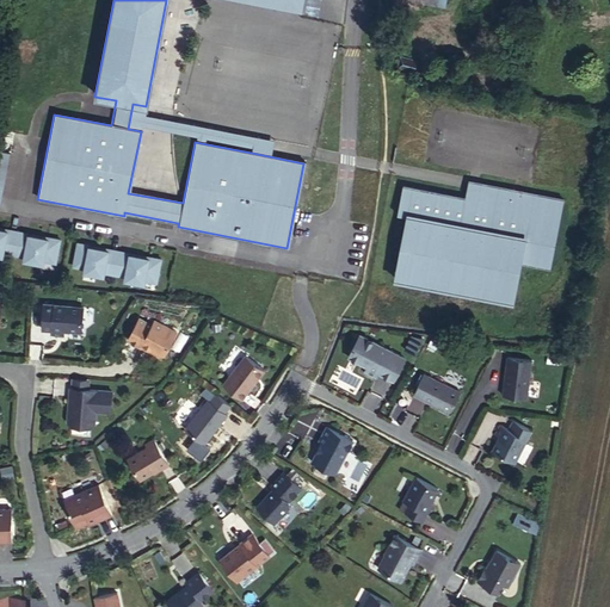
[(226,0),(276,10),(277,0),(226,0)]
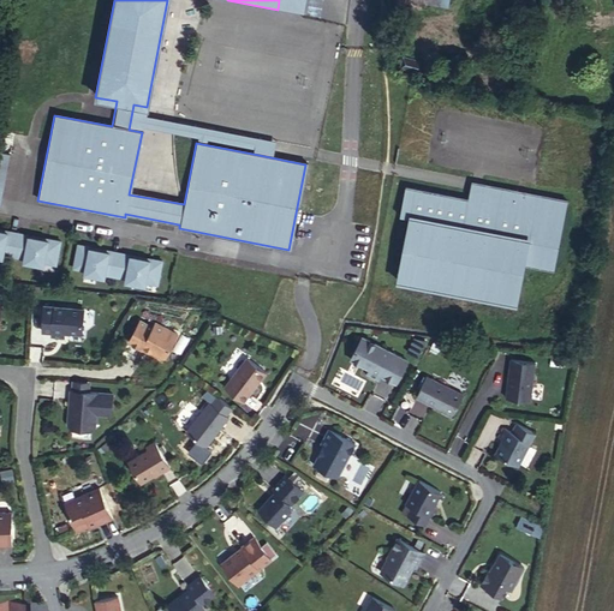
[(279,0),(278,10),(300,15),(303,0),(279,0)]
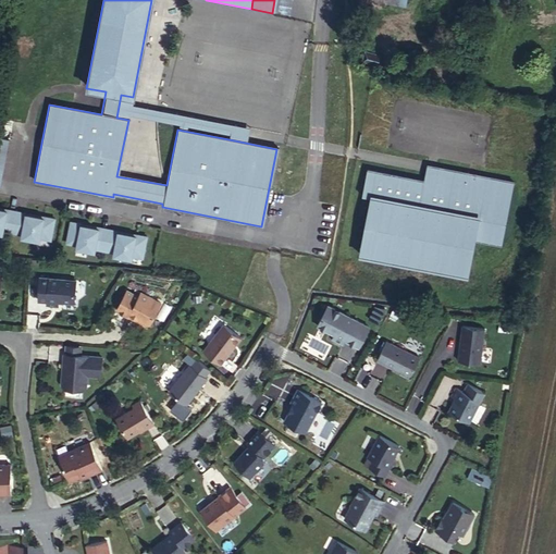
[(379,59),(367,54),(365,63),(377,66),(379,59)]
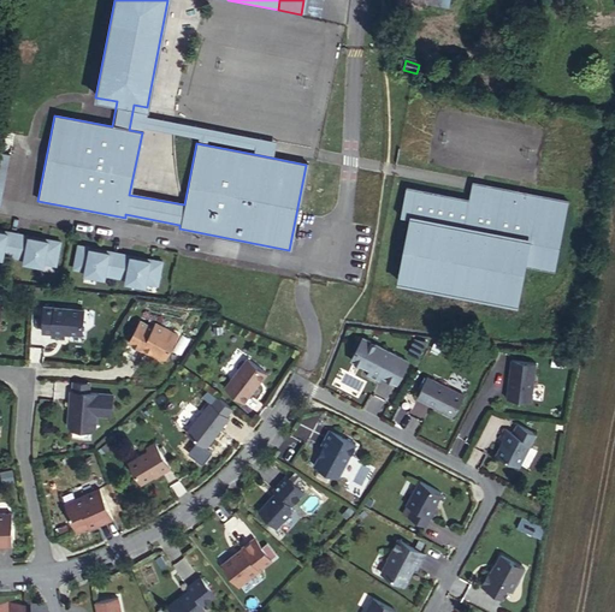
[(134,105),(129,130),(142,132),(142,128),(253,149),(253,154),(271,158),(275,142),(145,117),(147,107),(134,105)]
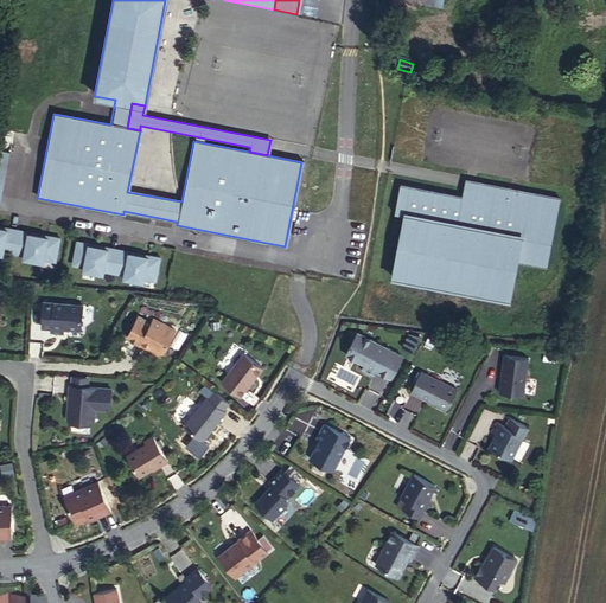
[(401,188),(395,217),(404,219),(393,278),(512,300),(520,263),(548,268),(560,200),(466,184),(463,200),(401,188)]
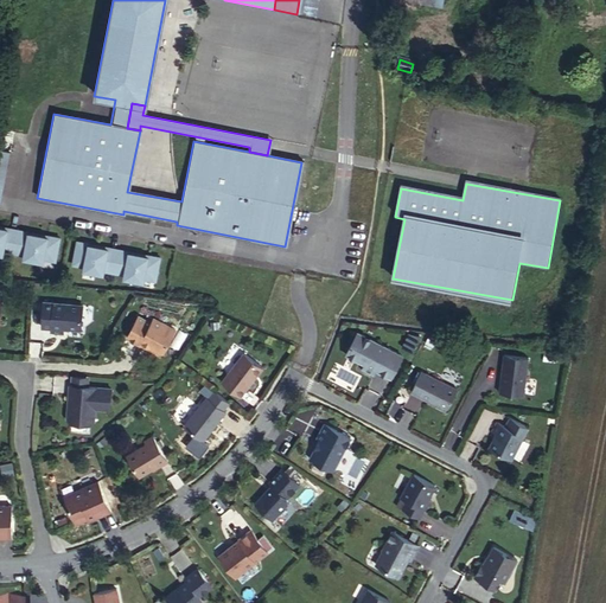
[(0,256),(1,254),(21,257),(21,261),(40,264),(40,261),(52,263),(57,239),(45,237),(45,239),(0,230),(0,256)]
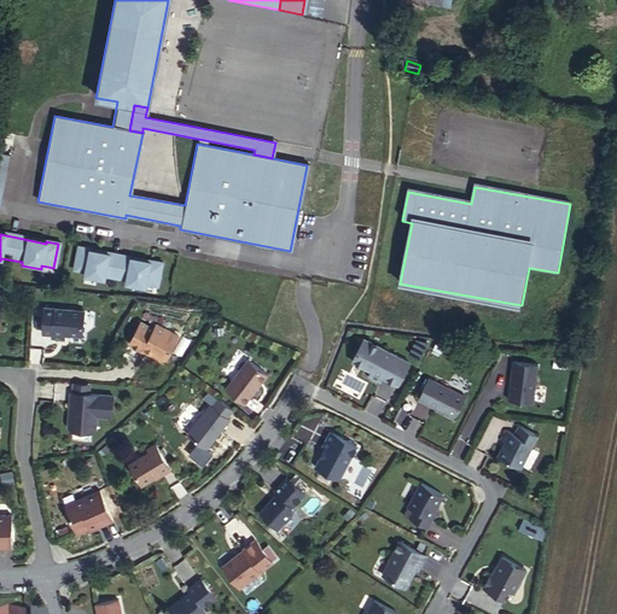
[(76,247),(71,272),(83,274),(83,278),(103,281),(103,278),(124,282),(123,285),(143,288),(144,286),(156,288),(161,264),(149,262),(149,263),(88,251),(88,250),(76,247)]
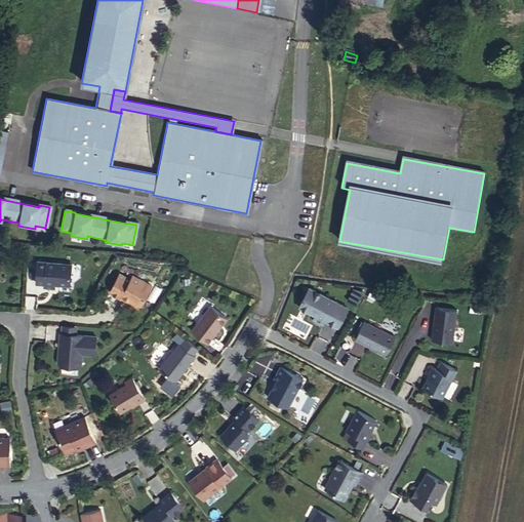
[(38,265),(36,286),(44,287),(44,290),(53,291),(53,286),(70,288),(72,268),(38,265)]
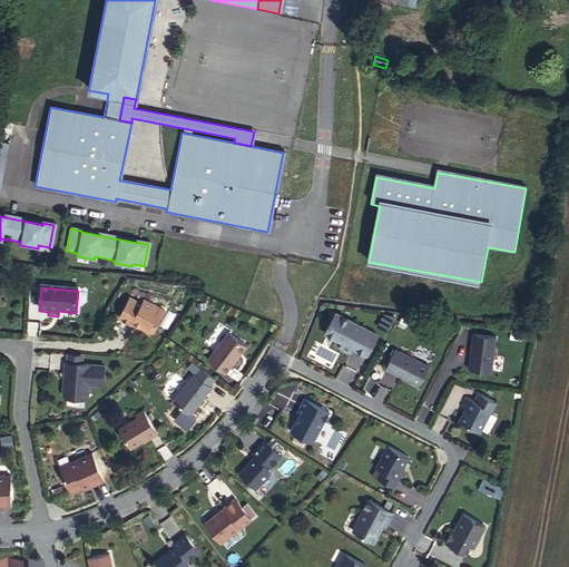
[(130,301),(119,321),(131,328),(134,324),(143,329),(144,333),(149,335),(154,335),(165,313),(145,302),(143,306),(130,301)]
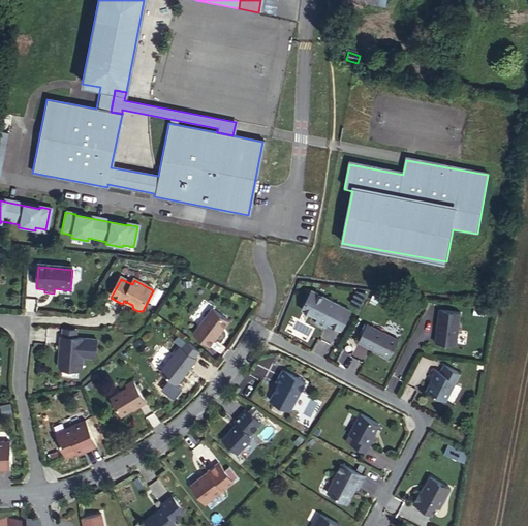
[(312,292),(303,311),(319,319),(316,325),(327,330),(329,326),(342,332),(351,313),(312,292)]
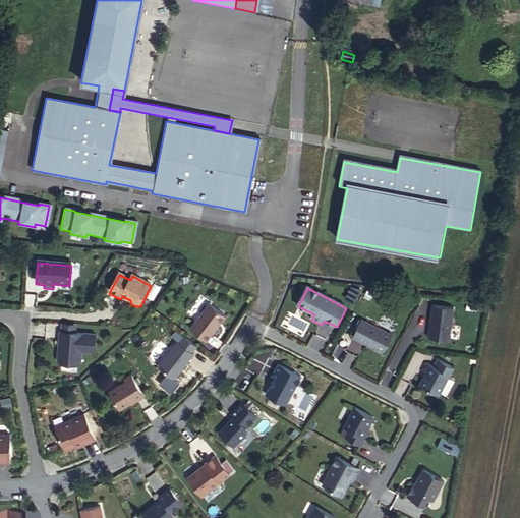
[(190,330),(207,343),(226,318),(210,305),(190,330)]
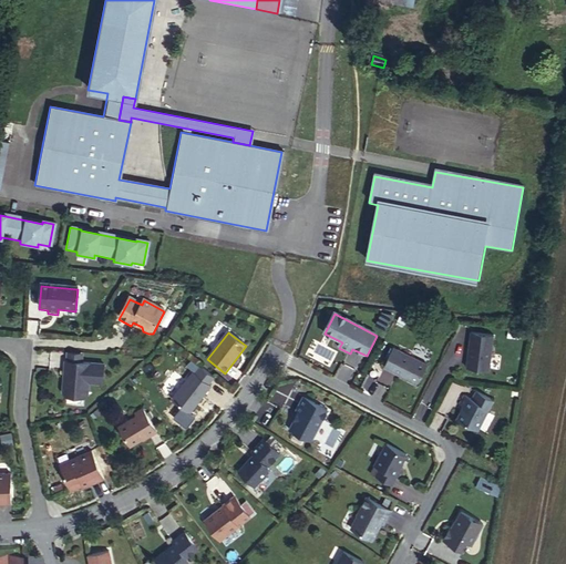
[(472,335),(467,370),(489,373),(494,337),(472,335)]
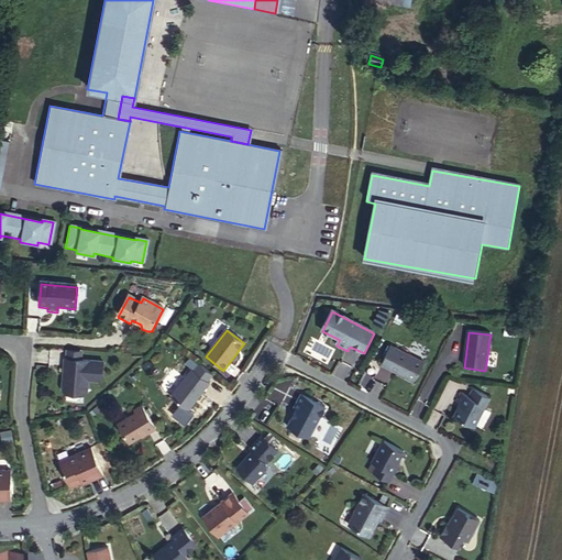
[(392,348),(382,366),(406,379),(405,380),(415,384),(425,364),(392,348)]
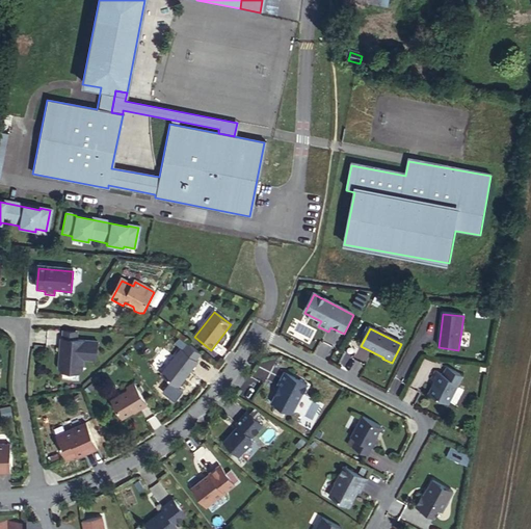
[(62,332),(61,340),(76,341),(76,334),(62,332)]
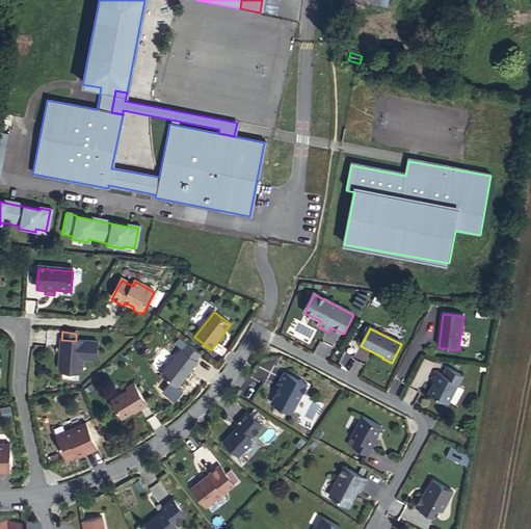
[(60,340),(58,370),(60,373),(78,374),(81,371),(82,360),(93,360),(96,358),(97,342),(76,341),(61,340),(60,340)]
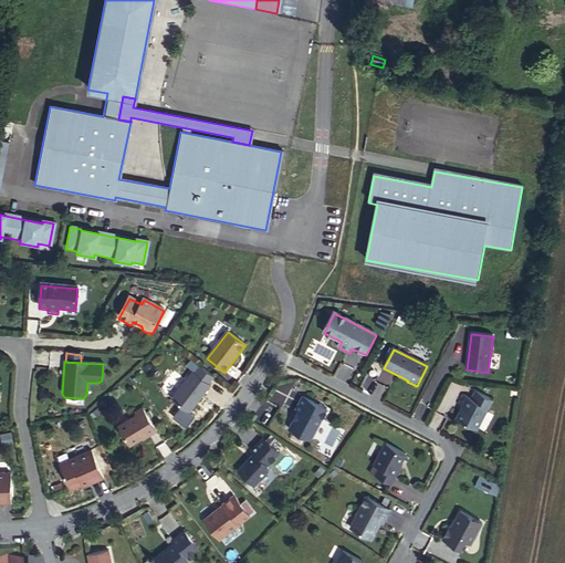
[(173,399),(190,413),(211,386),(209,384),(213,377),(201,367),(196,374),(194,372),(173,399)]
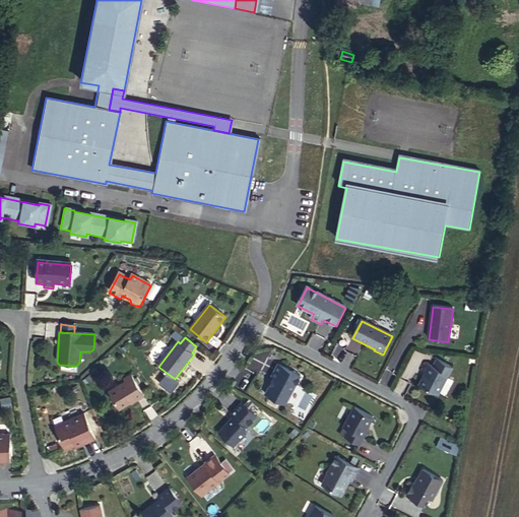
[(419,387),(438,396),(452,370),(438,362),(434,369),(426,365),(422,373),(426,375),(419,387)]
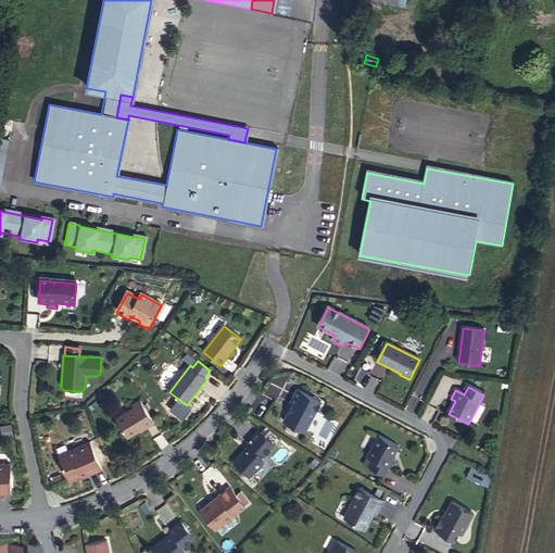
[(304,431),(307,430),(323,403),(298,390),(290,403),(293,405),(285,422),(304,431)]
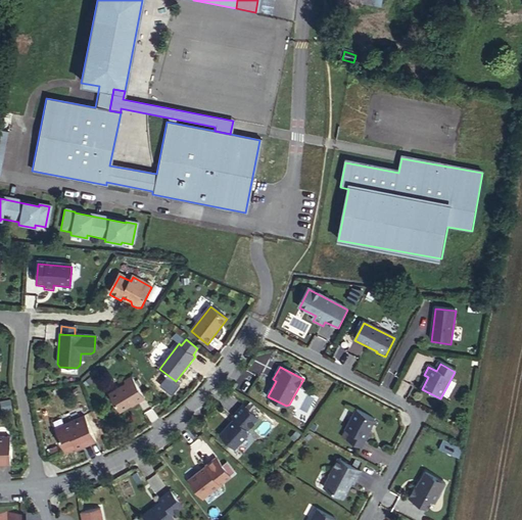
[(110,394),(122,413),(138,403),(139,404),(146,399),(133,378),(126,382),(128,384),(110,394)]
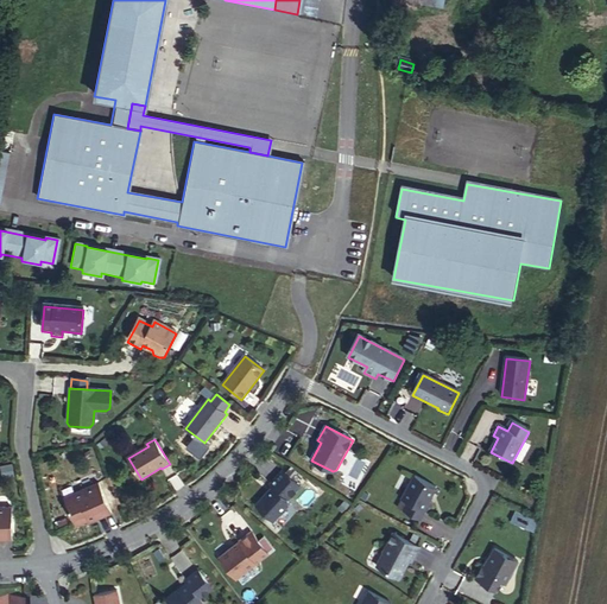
[(258,506),(276,521),(290,506),(290,501),(302,488),(284,471),(271,485),(273,488),(258,506)]
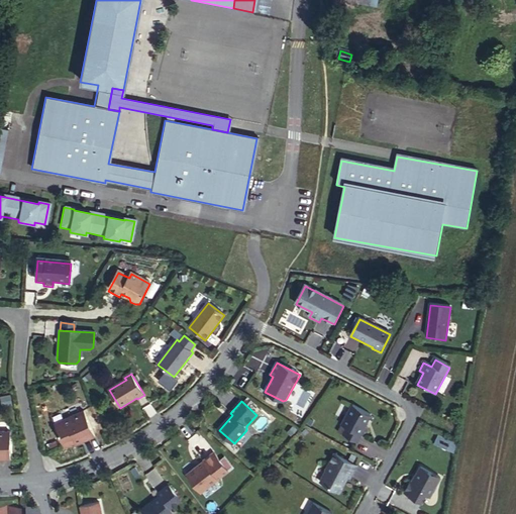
[(342,436),(357,443),(360,436),(364,438),(368,430),(364,428),(371,416),(352,406),(341,426),(346,429),(342,436)]
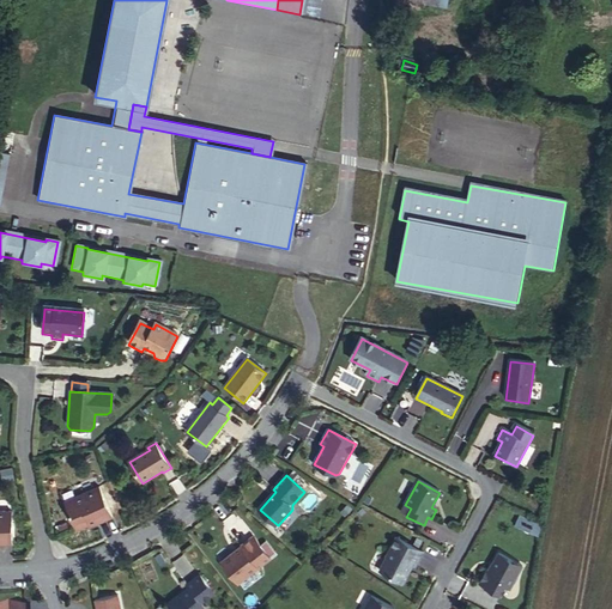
[(64,504),(77,533),(98,522),(100,524),(113,518),(100,488),(64,504)]
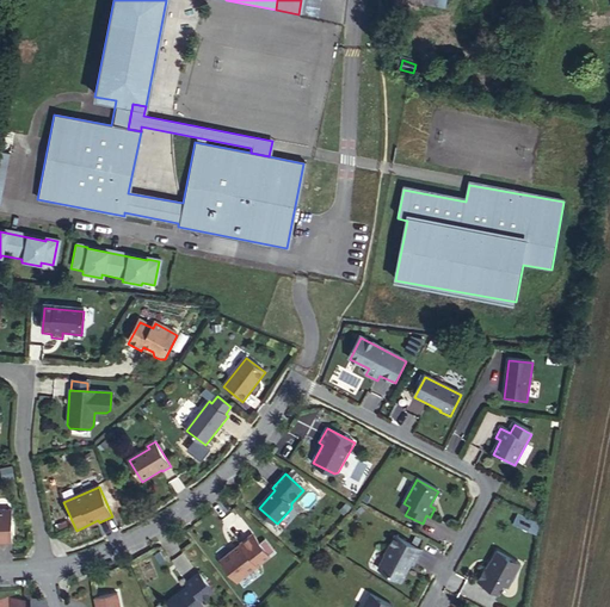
[(0,545),(12,545),(12,513),(0,512),(0,545)]
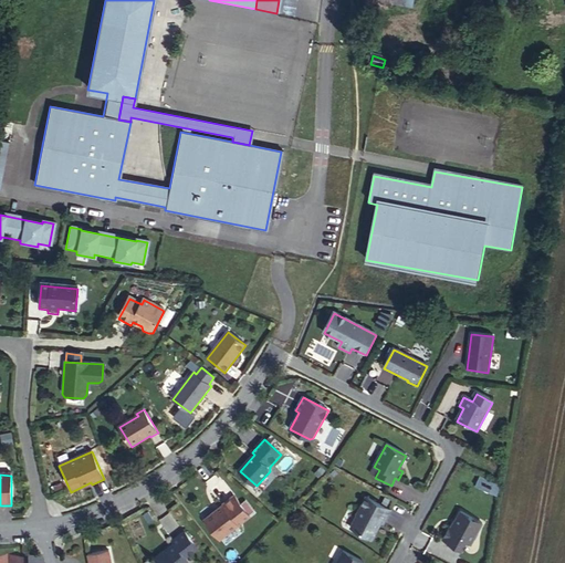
[(494,485),(481,477),(477,486),(490,493),(494,485)]
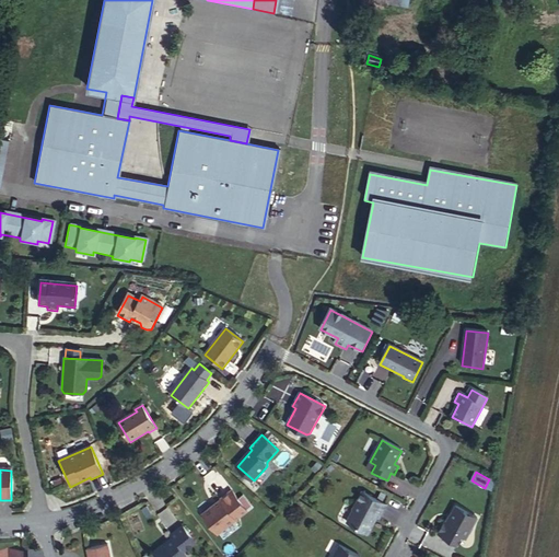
[(489,479),(485,488),(491,491),(497,483),(489,479)]
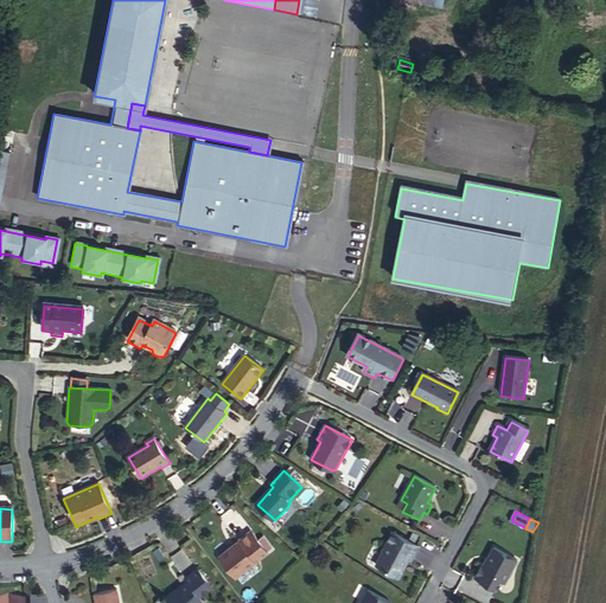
[(252,531),(221,556),(236,577),(268,552),(252,531)]
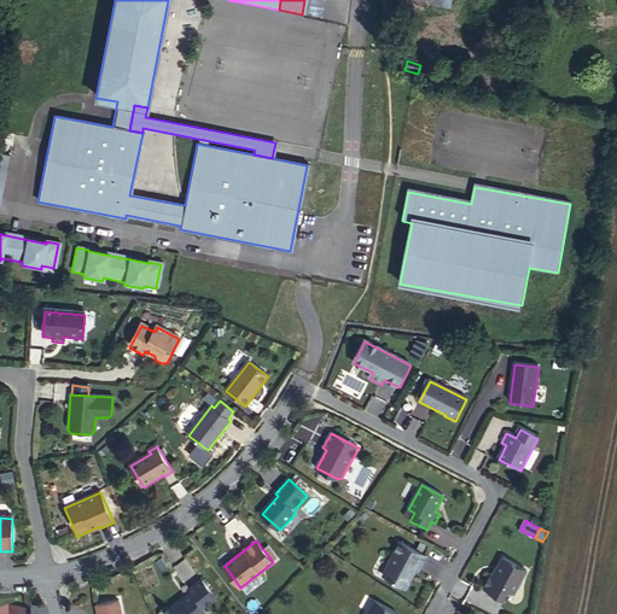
[(384,577),(407,589),(412,579),(411,577),(414,571),(418,573),(426,559),(400,544),(389,563),(390,565),(384,577)]
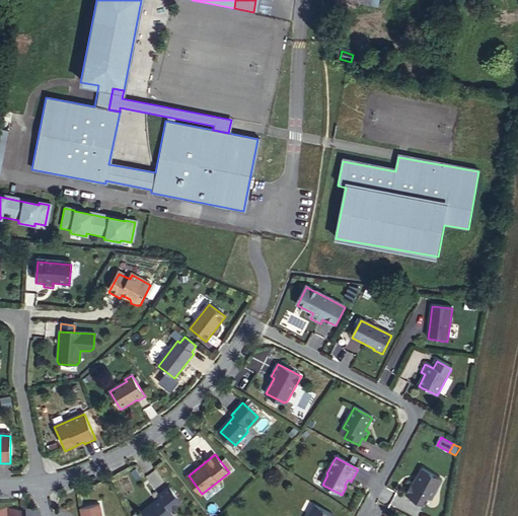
[(404,495),(424,506),(428,498),(432,501),(442,482),(422,470),(415,485),(411,483),(404,495)]
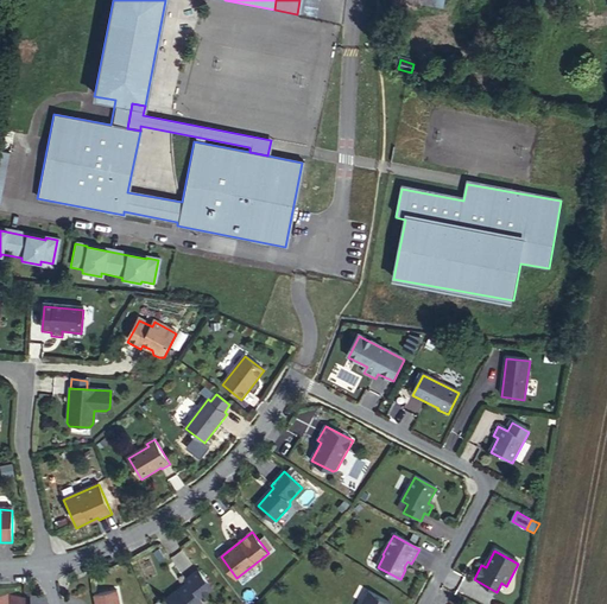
[(168,598),(171,603),(204,603),(200,598),(213,587),(198,570),(185,580),(188,583),(168,598)]
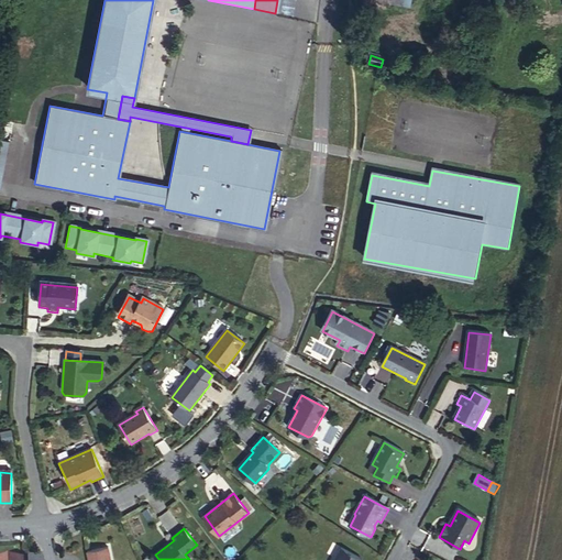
[(109,559),(107,547),(86,551),(87,559),(109,559)]
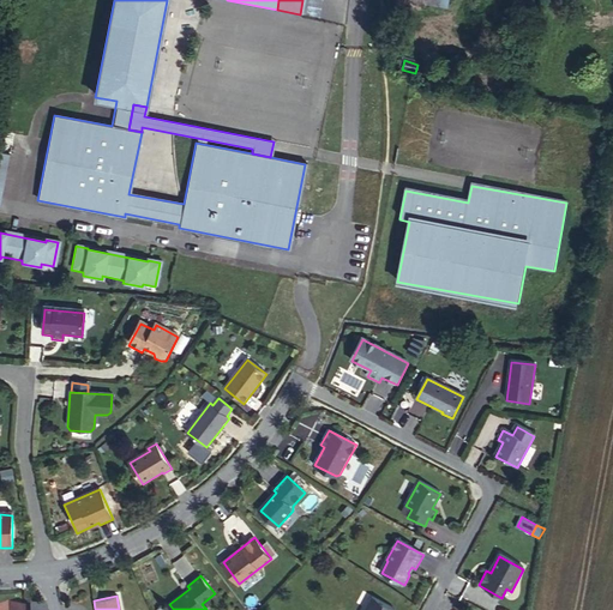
[(372,598),(365,609),(392,609),(372,598)]
